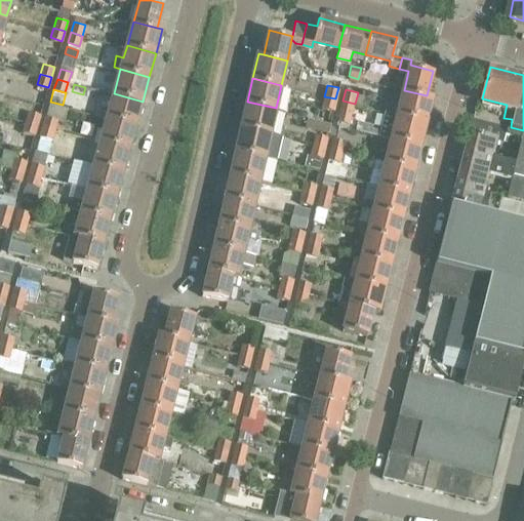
[(404,90),(398,114),(427,121),(433,96),(427,95),(404,90)]
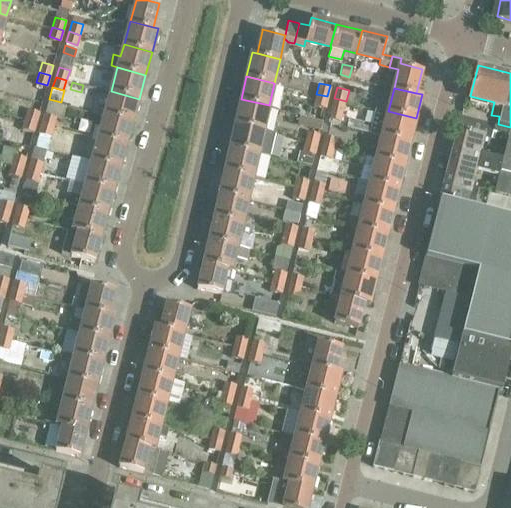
[(111,91),(105,113),(133,121),(139,99),(111,91)]
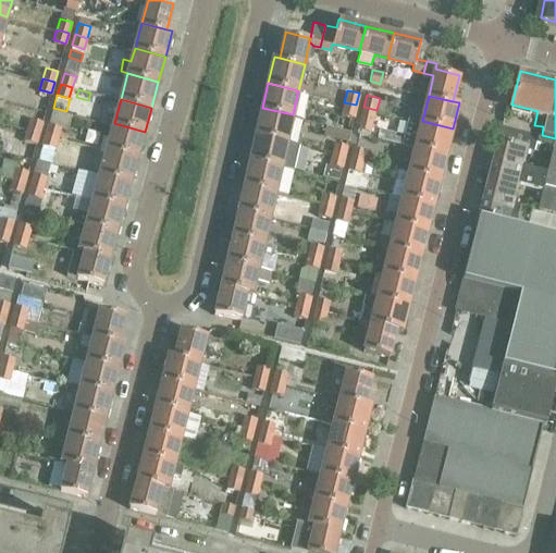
[(356,105),(344,102),(342,112),(354,115),(356,105)]
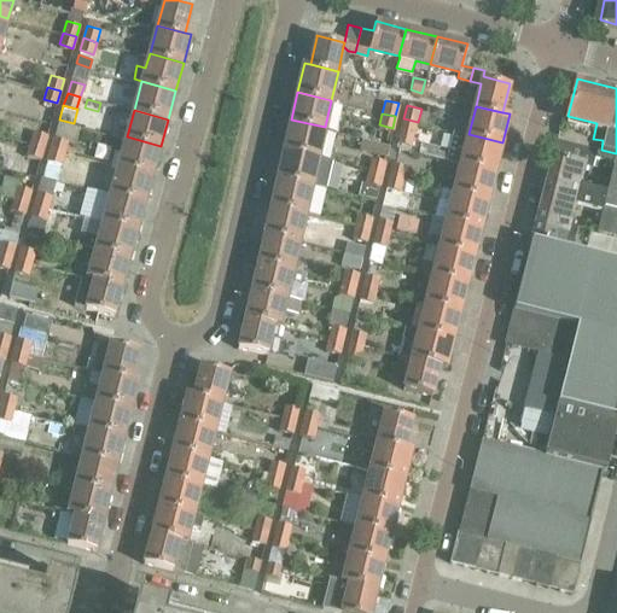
[(418,122),(403,118),(399,140),(412,144),(414,133),(419,134),(420,128),(417,127),(418,122)]
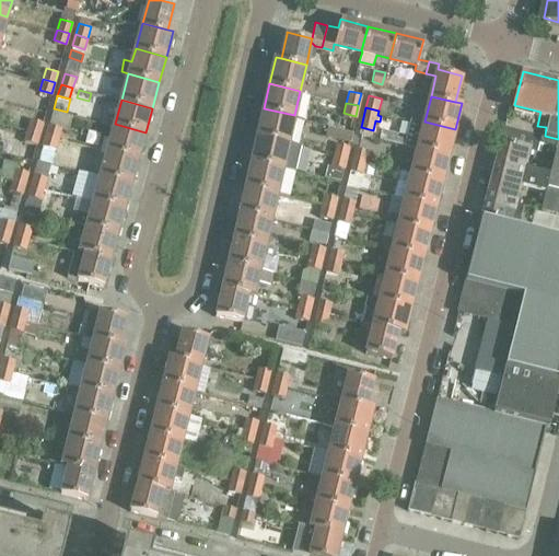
[(54,108),(49,123),(61,126),(69,128),(73,114),(67,112),(54,108)]
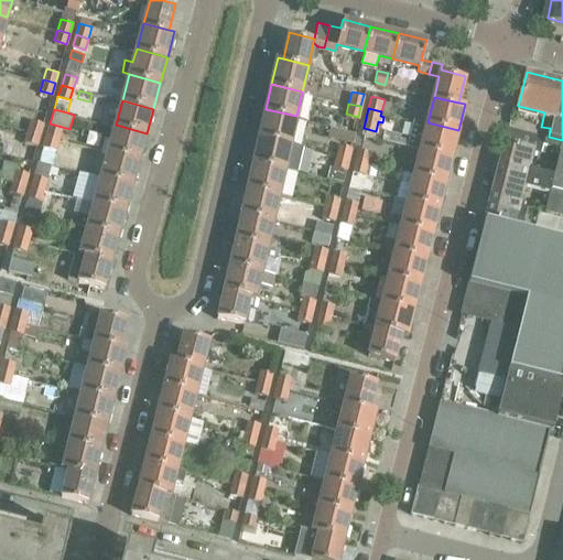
[(291,141),(296,116),(266,109),(260,135),(291,141)]
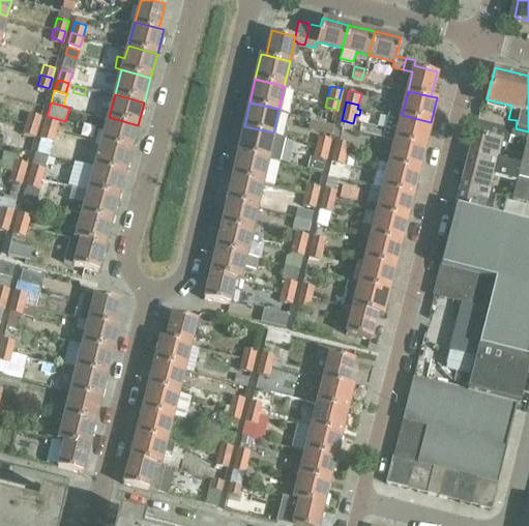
[(30,112),(27,122),(37,125),(40,115),(30,112)]
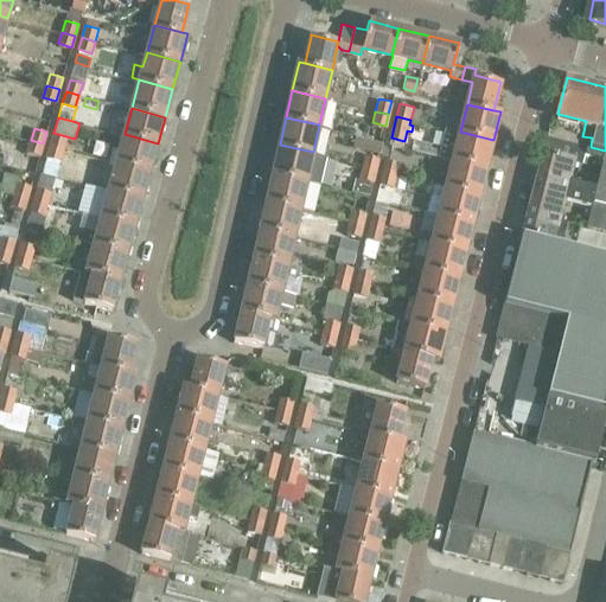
[(453,158),(453,159),(486,168),(493,140),(460,132),(446,128),(441,148),(431,146),(432,141),(415,138),(412,148),(453,158)]
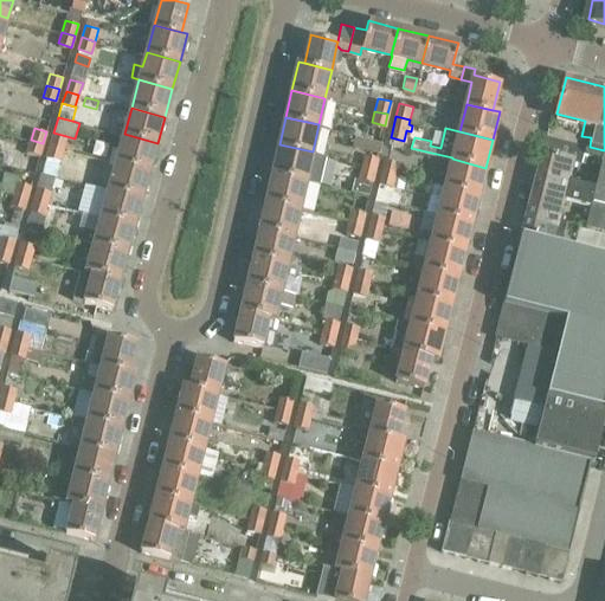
[(66,136),(53,133),(50,144),(63,148),(66,136)]
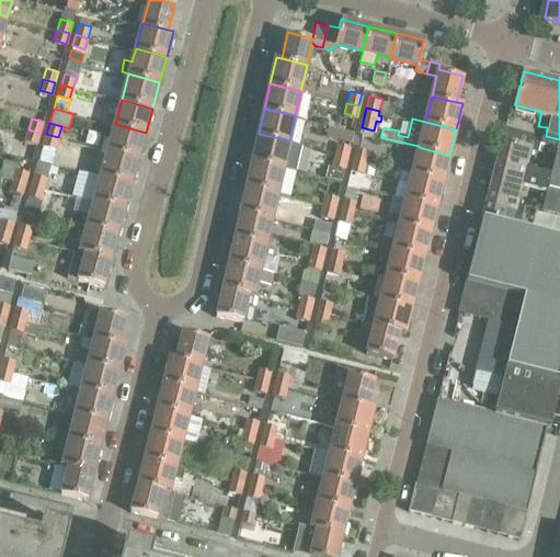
[(107,149),(139,158),(146,133),(115,124),(111,137),(104,135),(101,147),(107,149)]
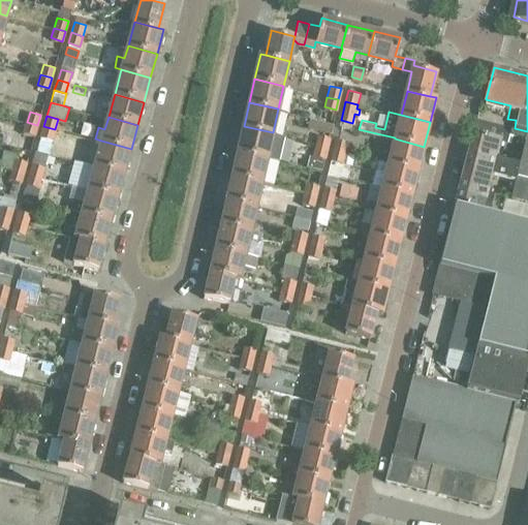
[(508,132),(527,136),(527,131),(515,128),(476,119),(455,204),(500,214),(504,199),(504,198),(492,195),(491,202),(486,201),(492,175),(516,181),(517,175),(520,163),(496,157),(501,139),(506,140),(508,132)]
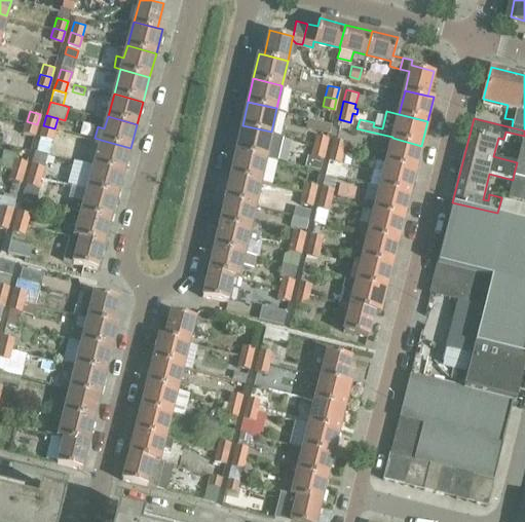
[(37,124),(27,121),(24,131),(35,135),(37,124)]
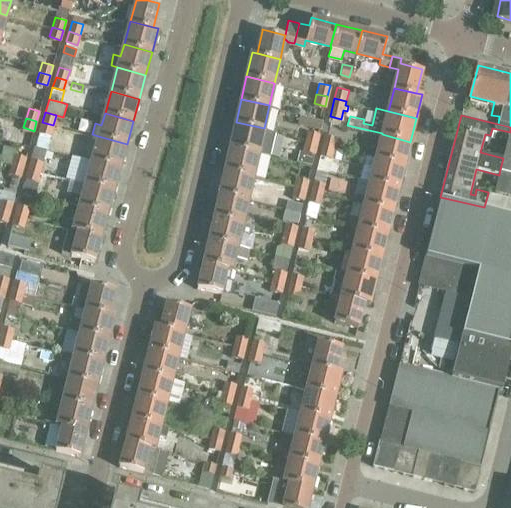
[(50,135),(53,125),(42,122),(39,132),(50,135)]
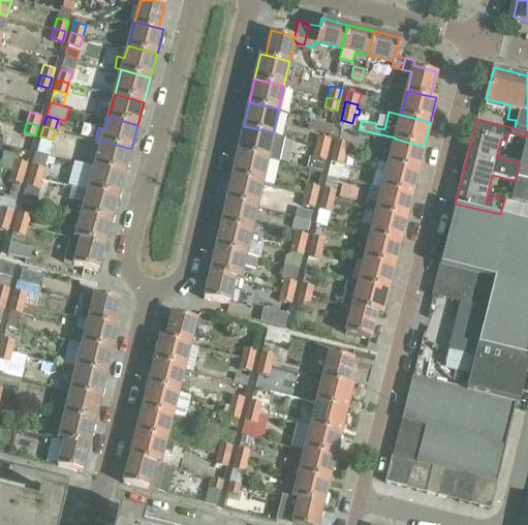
[(244,126),(238,151),(267,157),(268,156),(278,158),(280,159),(285,135),(273,132),(244,126)]
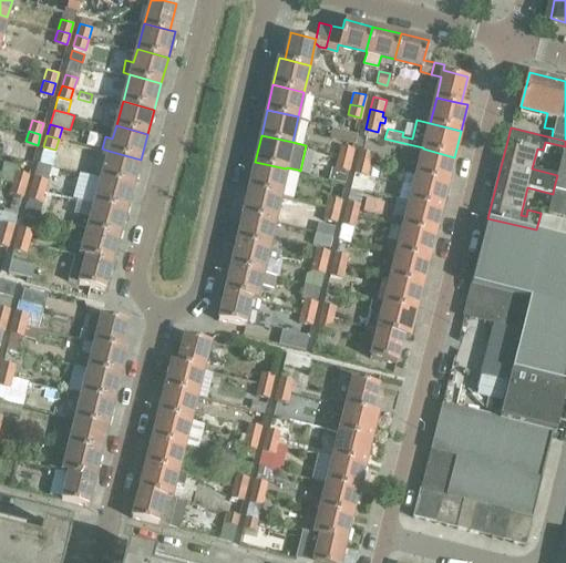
[(338,155),(350,157),(353,146),(341,143),(338,155)]
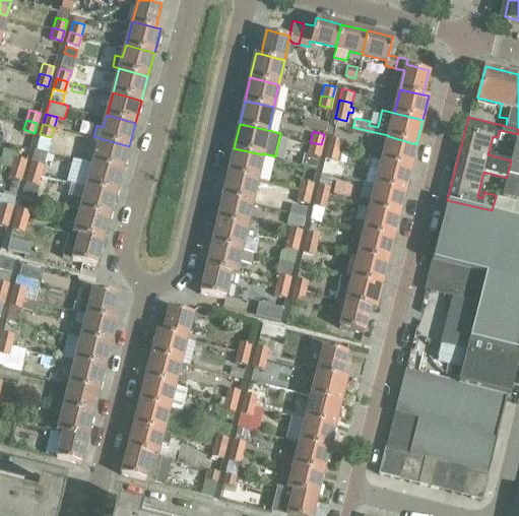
[(40,134),(36,148),(47,151),(48,151),(51,137),(40,134)]
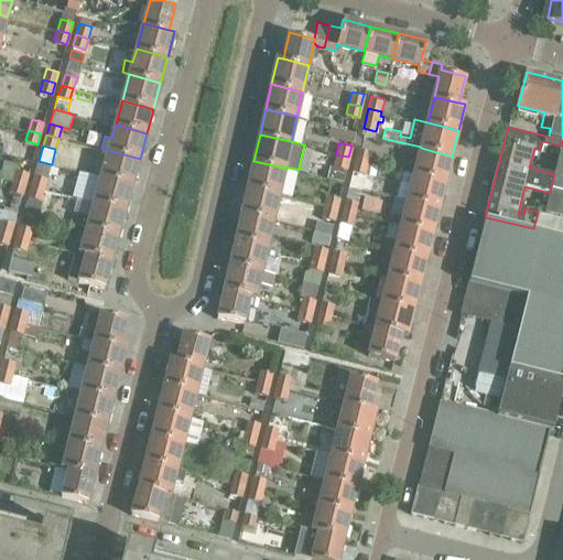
[(358,148),(356,158),(367,161),(370,150),(358,148)]
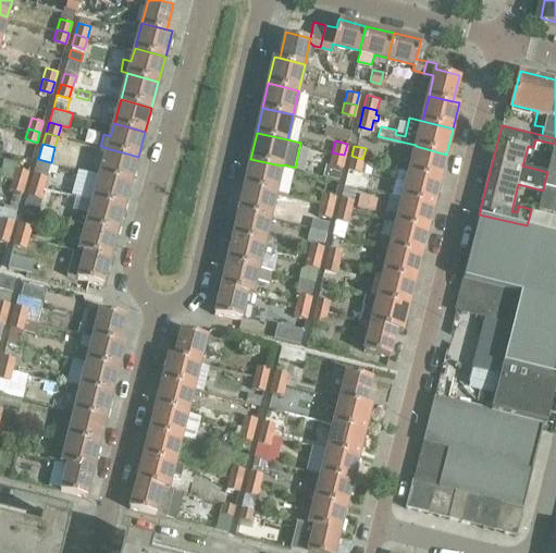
[(398,168),(440,179),(446,155),(416,146),(412,160),(400,157),(398,168)]
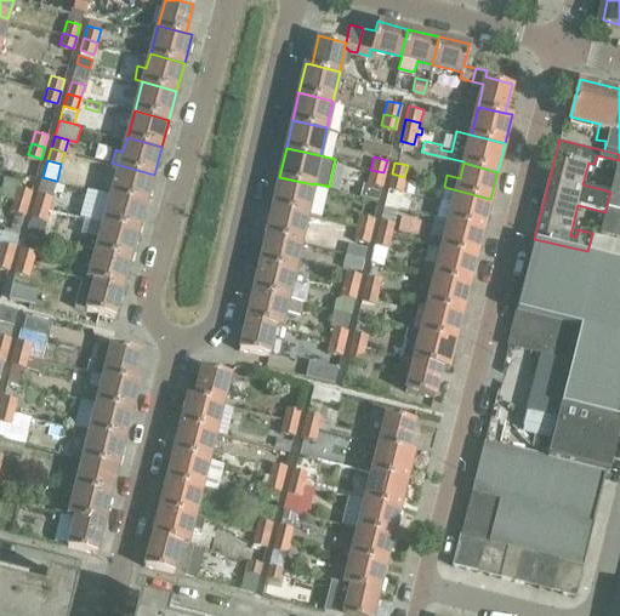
[(119,165),(112,193),(146,203),(154,175),(119,165)]
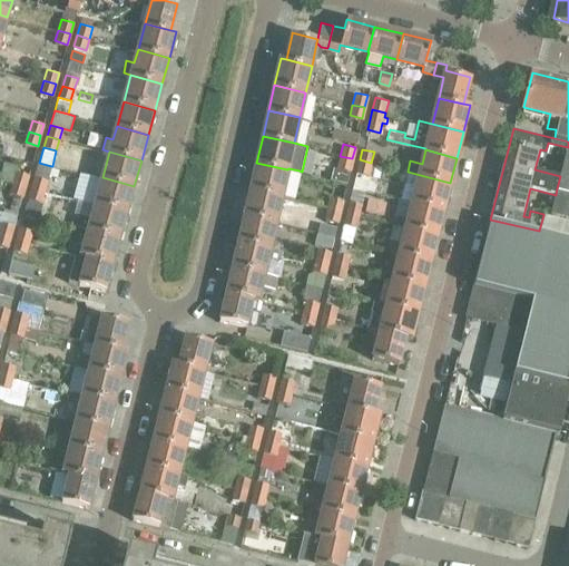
[(568,155),(566,154),(560,176),(557,188),(568,192),(568,155)]
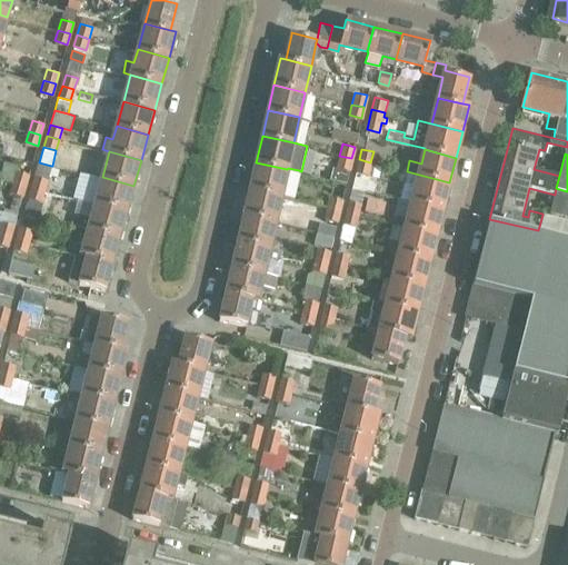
[(351,158),(339,156),(337,167),(349,169),(351,158)]
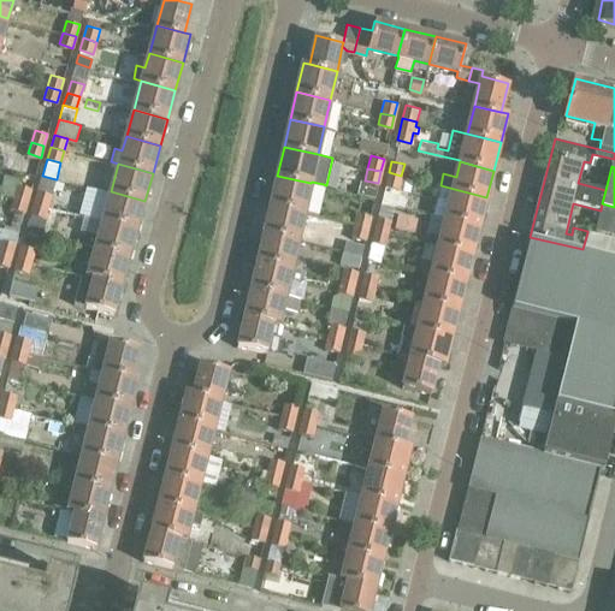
[(401,176),(389,172),(385,184),(398,188),(401,176)]
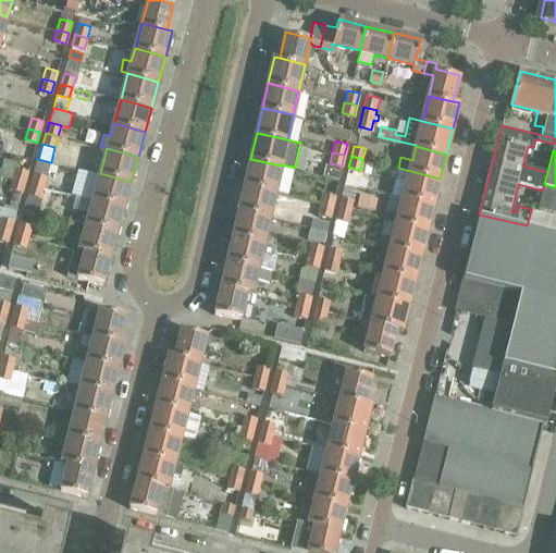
[(38,159),(32,183),(42,187),(50,162),(38,159)]
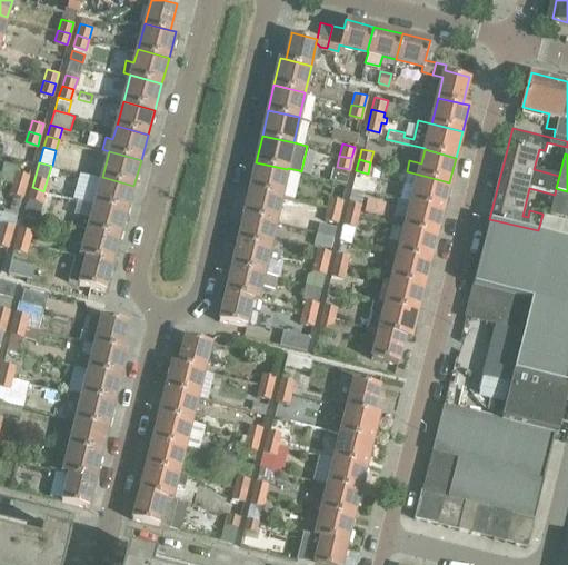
[(256,162),(250,189),(281,196),(286,179),(297,181),(299,170),(288,168),(287,169),(256,162)]
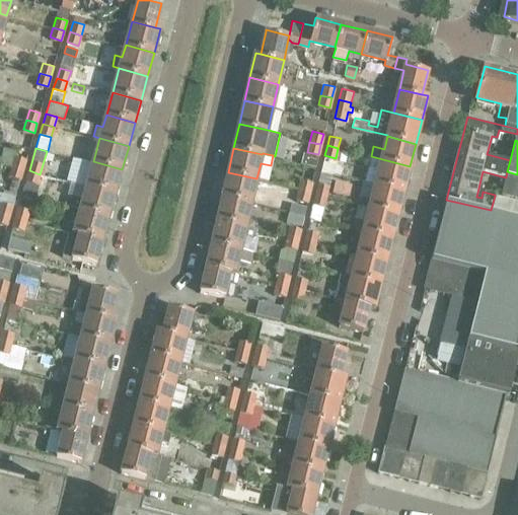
[(15,156),(12,165),(23,168),(26,159),(15,156)]
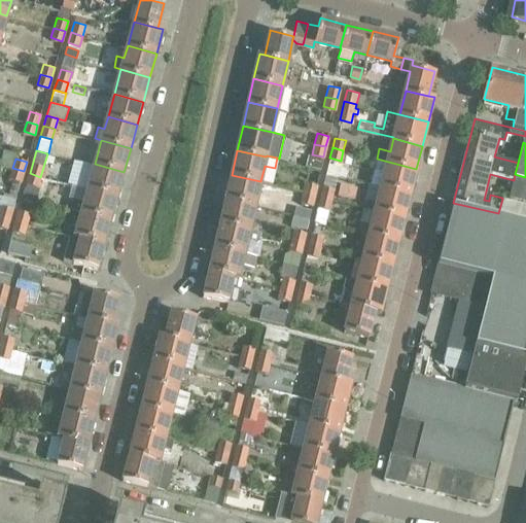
[(371,183),(410,193),(416,169),(377,159),(371,183)]
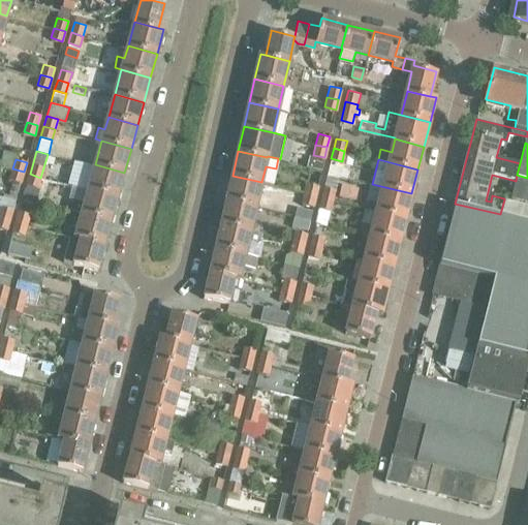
[(89,188),(118,196),(124,173),(95,164),(83,160),(76,184),(89,188)]
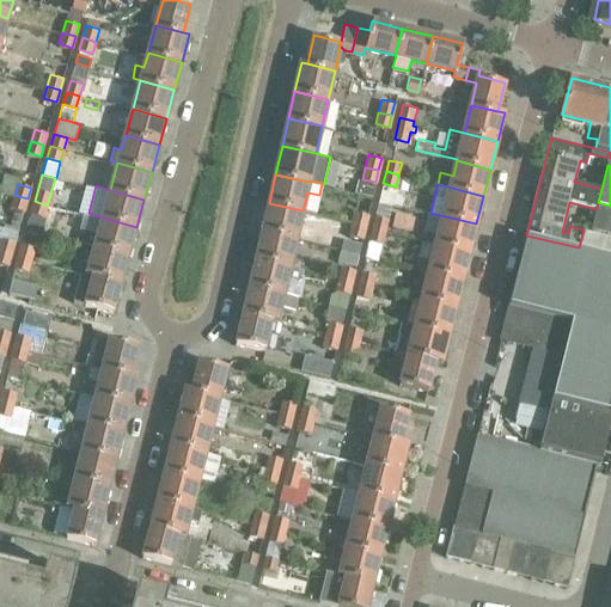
[(28,198),(14,195),(12,207),(24,210),(28,198)]
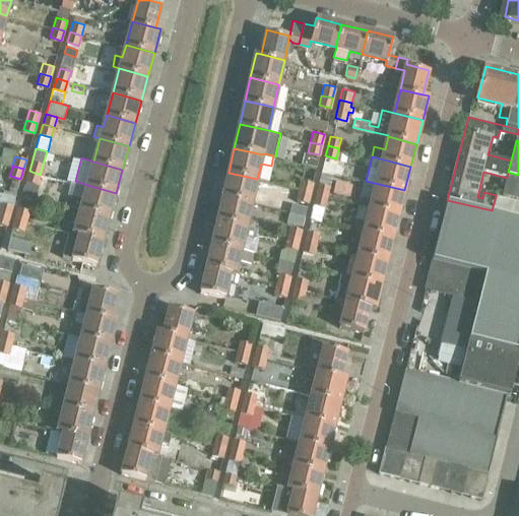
[(38,184),(40,175),(29,171),(26,181),(38,184)]
